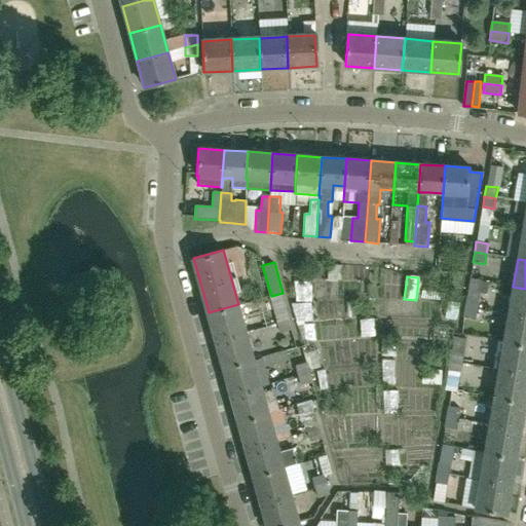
[(316,282),(301,284),(305,303),(302,303),(310,343),(318,342),(315,326),(325,324),(316,282)]
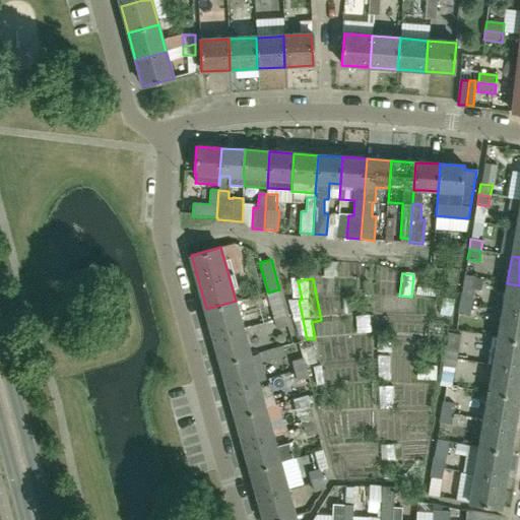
[(503,311),(519,314),(519,285),(507,283),(503,311)]
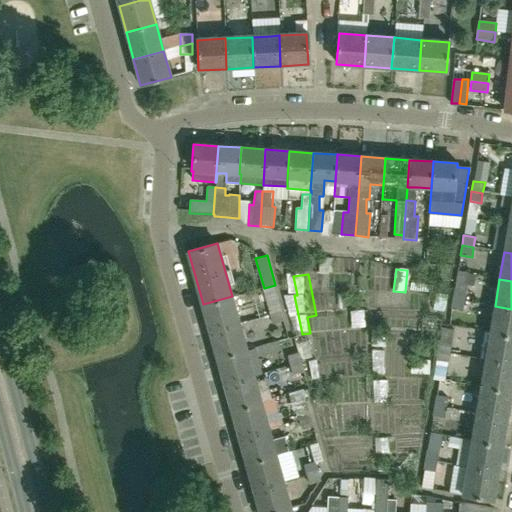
[(454,289),(452,299),(464,301),(466,291),(454,289)]
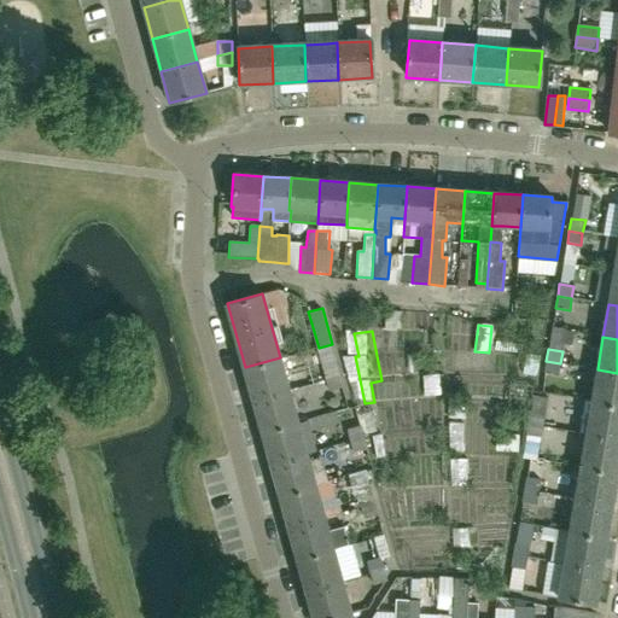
[(289,389),(280,357),(245,367),(254,400),(289,389)]
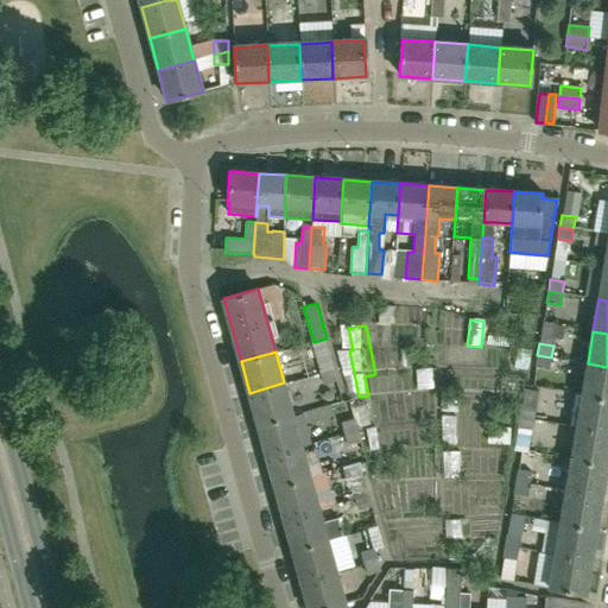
[(537,355),(536,367),(549,369),(551,358),(537,355)]
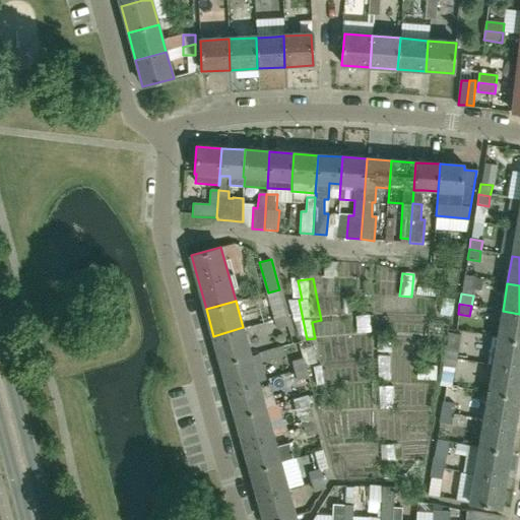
[(284,305),(272,308),(275,318),(286,315),(284,305)]
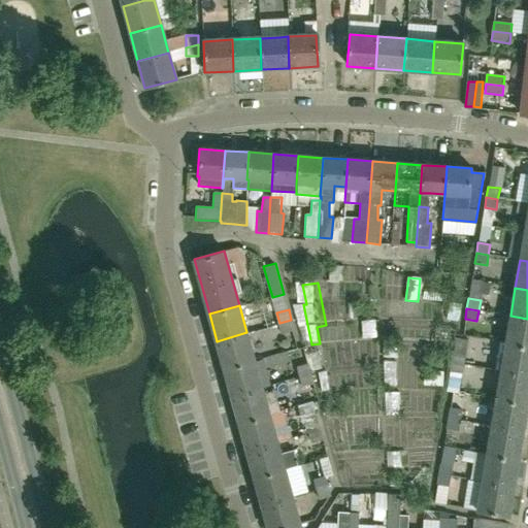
[(505,344),(527,348),(527,319),(510,316),(505,344)]
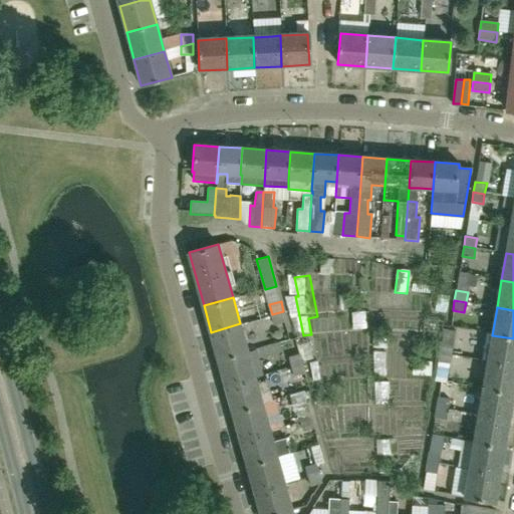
[(283,311),(272,314),(274,324),(286,321),(283,311)]
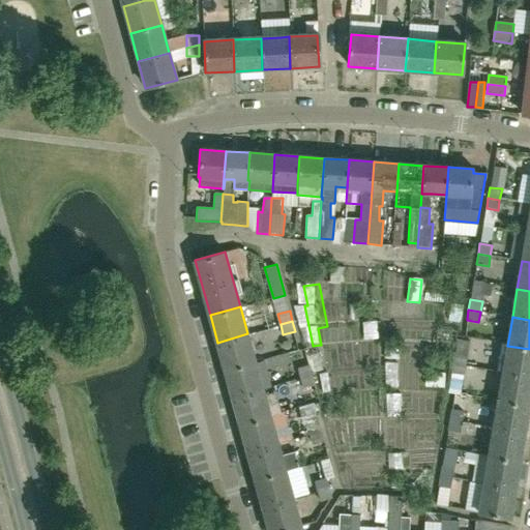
[(255,361),(247,333),(217,343),(225,370),(255,361)]
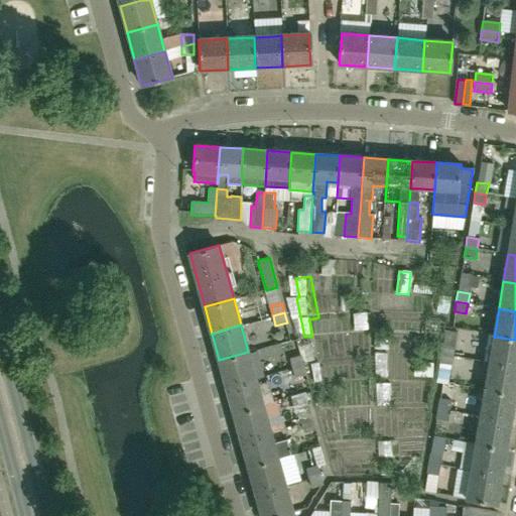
[(490,364),(515,368),(515,340),(494,337),(490,364)]
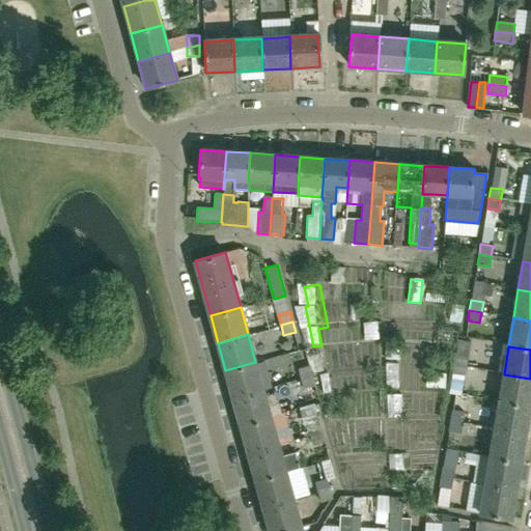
[(453,365),(466,367),(468,356),(455,355),(453,365)]
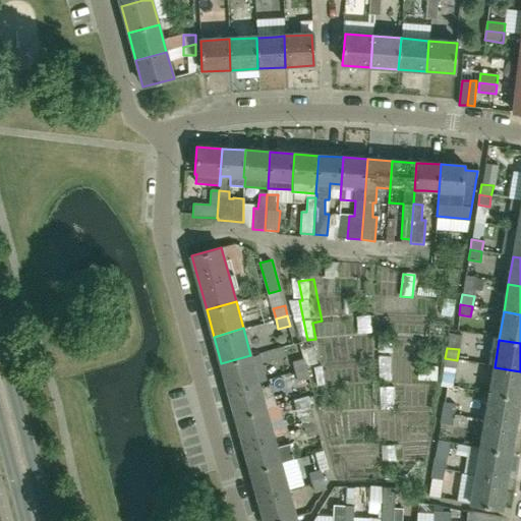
[(229,390),(258,382),(250,355),(221,363),(229,390)]
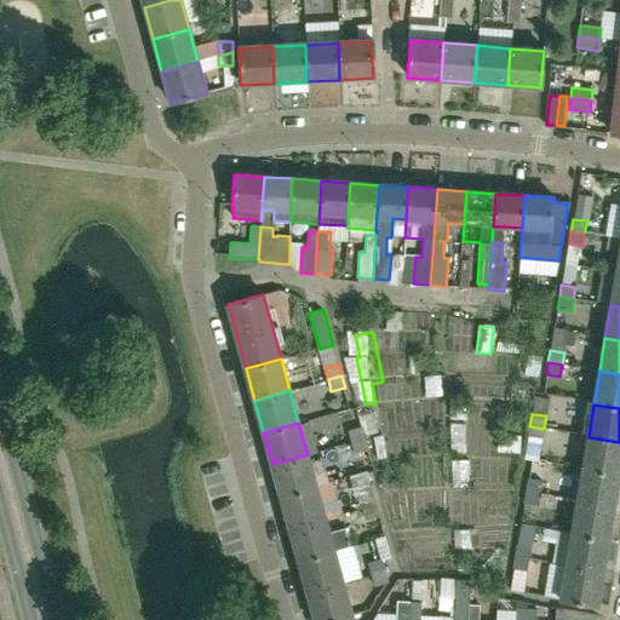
[(352,442),(366,438),(362,426),(349,430),(352,442)]
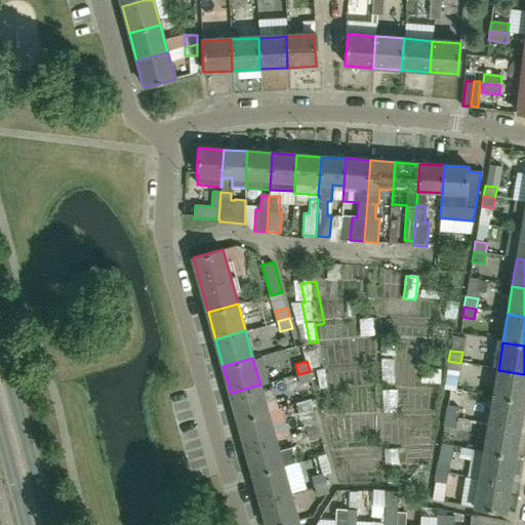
[(458,372),(460,363),(448,361),(447,370),(458,372)]
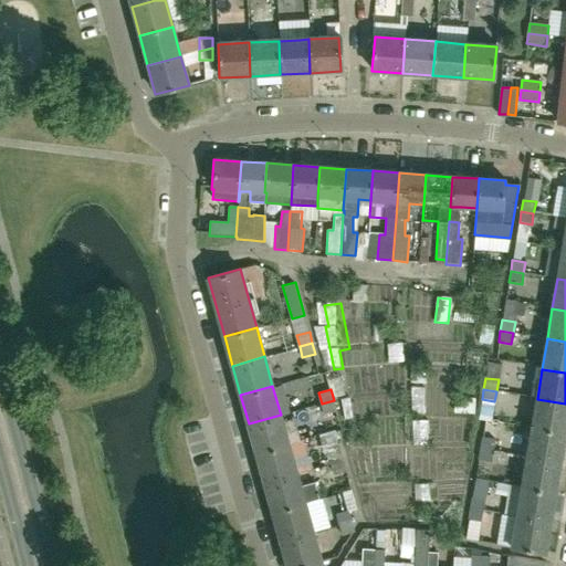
[(532,429),(565,435),(565,430),(565,404),(537,399),(532,429)]
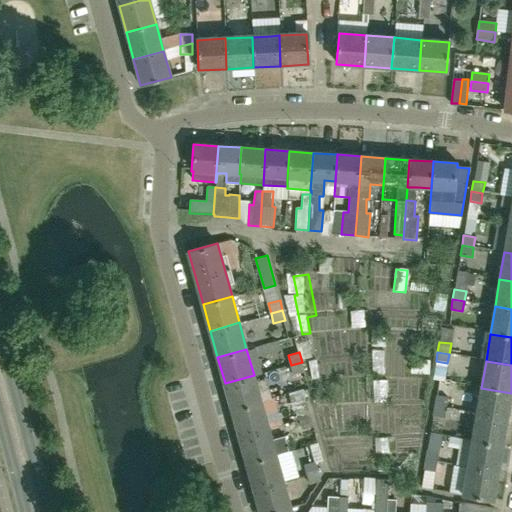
[(305,371),(302,362),(291,365),(293,374),(305,371)]
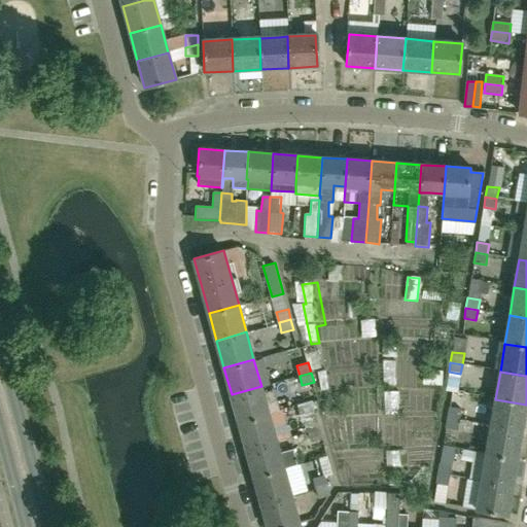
[(451,393),(451,376),(432,376),(432,393),(451,393)]
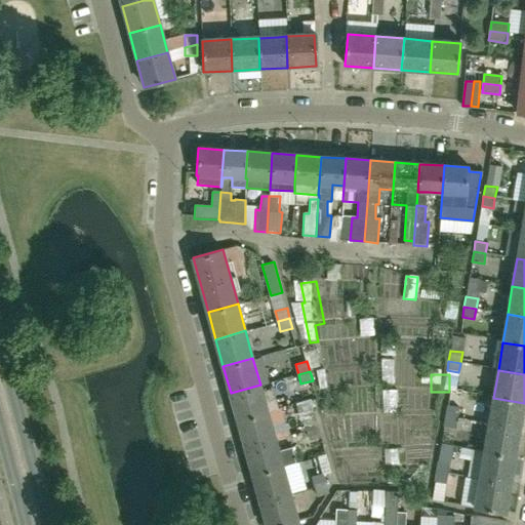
[(268,412),(260,385),(231,393),(238,420),(268,412)]
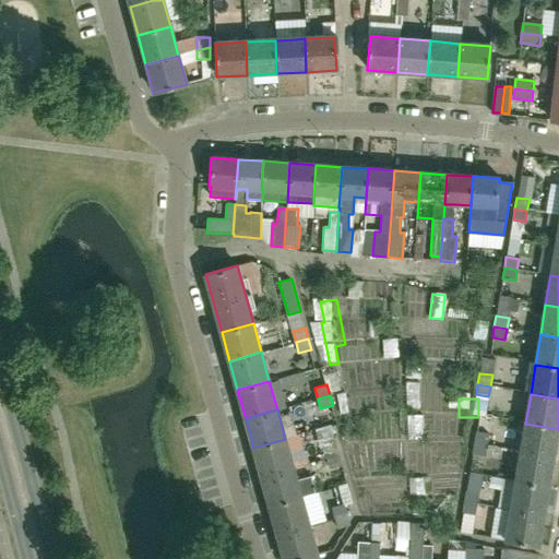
[(432,444),(432,417),(418,417),(418,444),(432,444)]
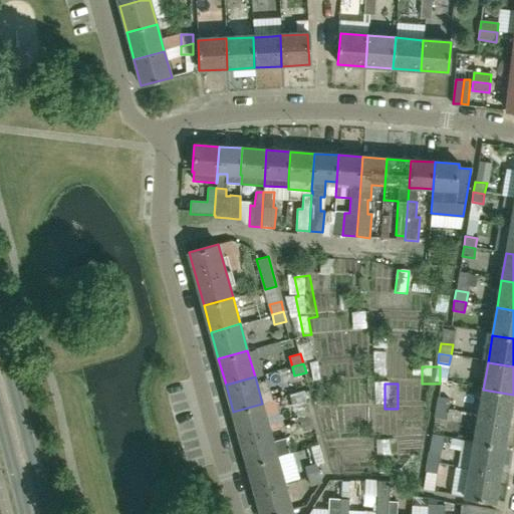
[(301,421),(312,418),(305,390),(293,393),(301,421)]
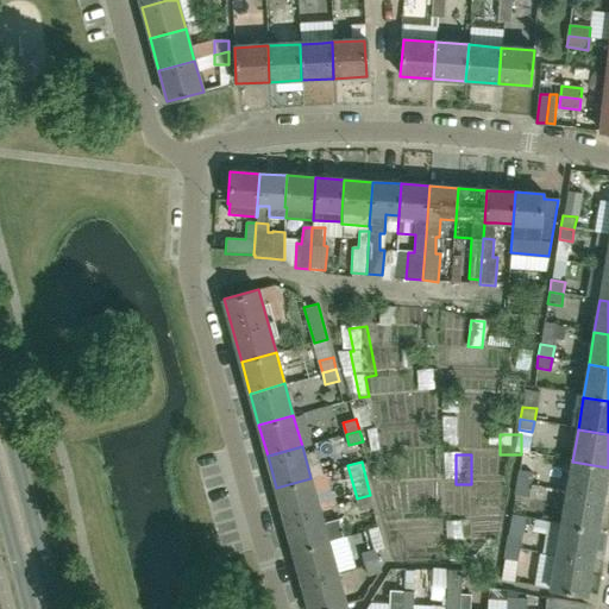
[(566,494),(603,500),(608,468),(572,462),(566,494)]
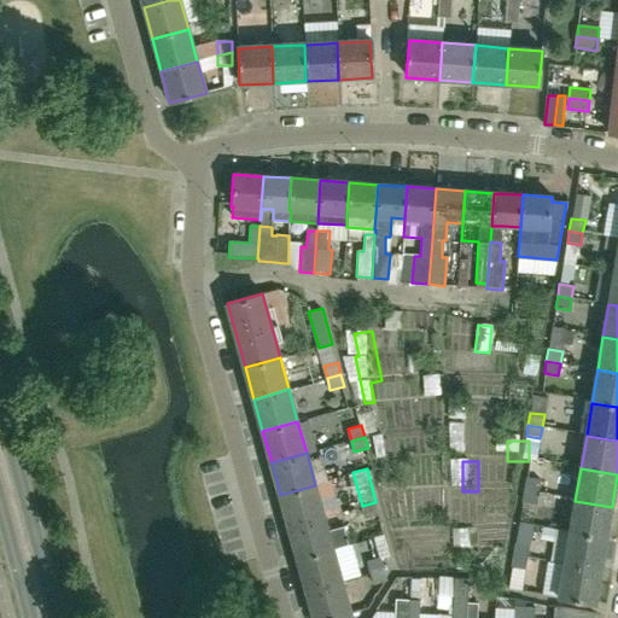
[(526,479),(524,491),(537,494),(540,482),(526,479)]
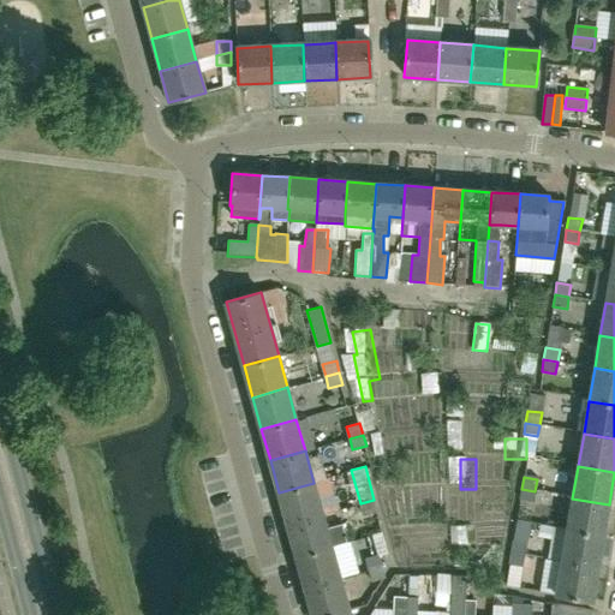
[(279,493),(287,524),(322,514),(314,483),(279,493)]
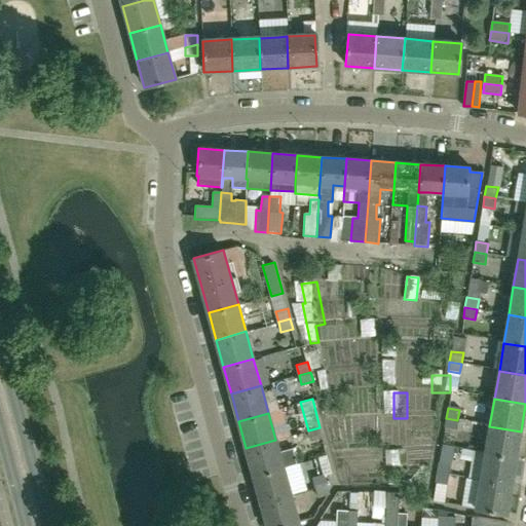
[(455,429),(457,420),(446,418),(444,427),(455,429)]
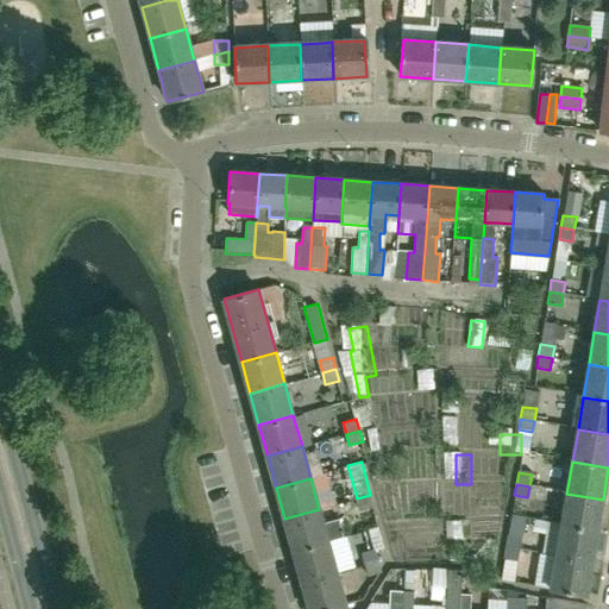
[(562,526),(597,532),(603,500),(566,494),(562,526)]
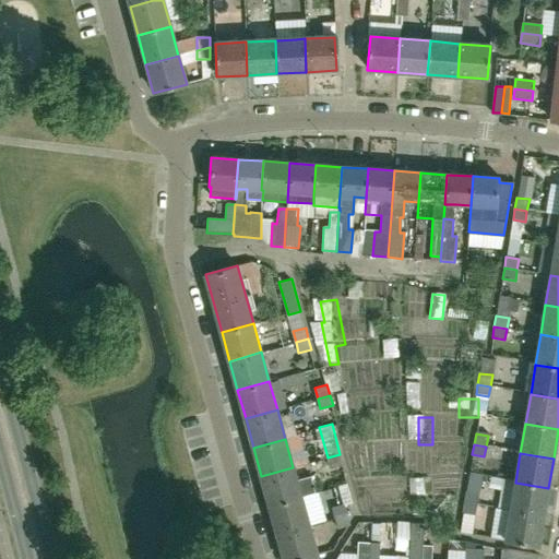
[(343,464),(340,454),(328,458),(331,467),(343,464)]
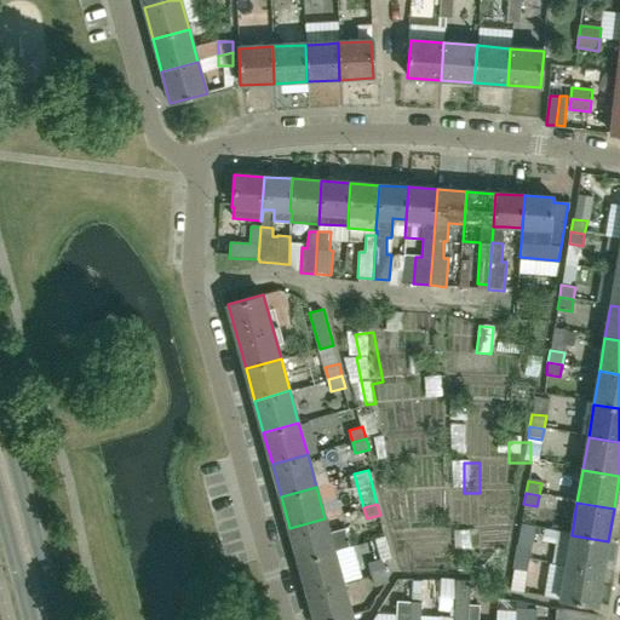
[(329,534),(325,518),(290,528),(299,560),(349,546),(345,530),(329,534)]
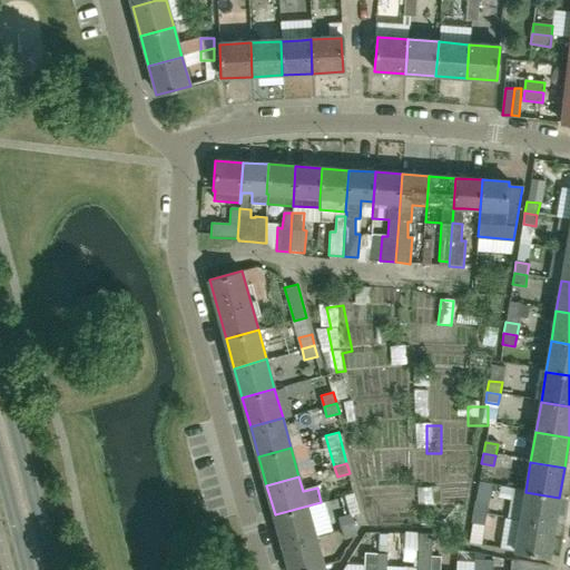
[(474,501),(472,513),(485,517),(488,503),(491,483),(479,482),(474,501)]
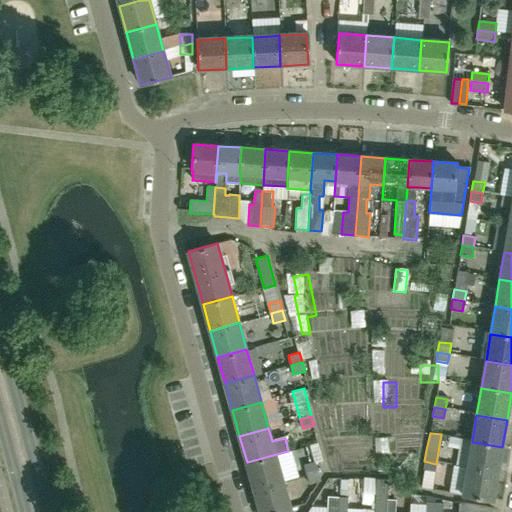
[(467,469),(498,474),(502,447),(472,442),(467,469)]
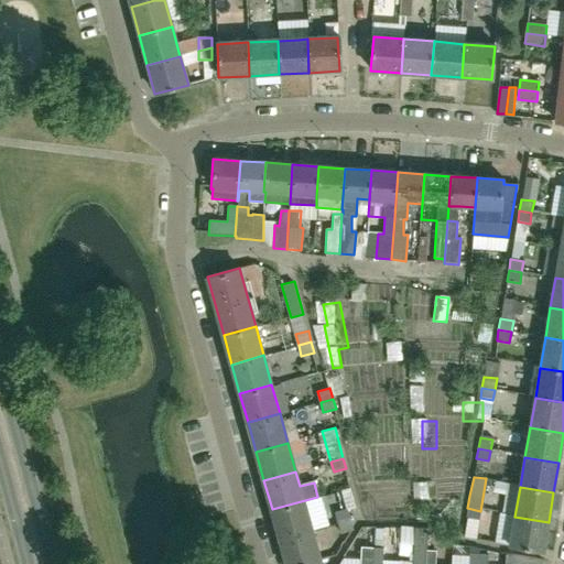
[(323,531),(338,528),(332,496),(316,499),(323,531)]
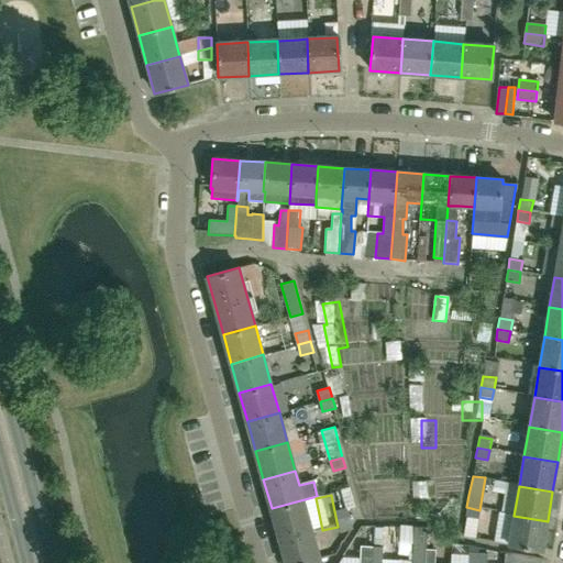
[(272,508),(279,538),(311,529),(304,500),(318,496),(317,496),(272,508)]
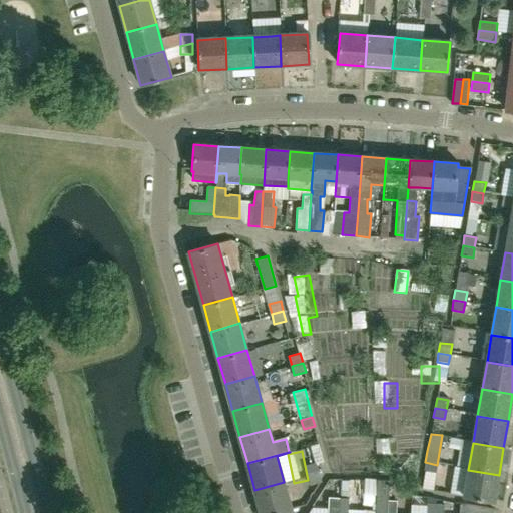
[(305,465),(308,475),(319,472),(317,462),(305,465)]
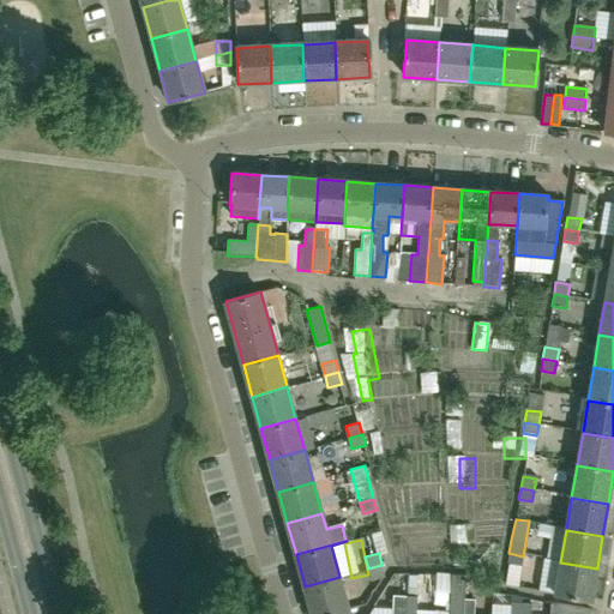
[(522,566),(523,557),(509,553),(507,564),(505,585),(518,587),(522,566)]
